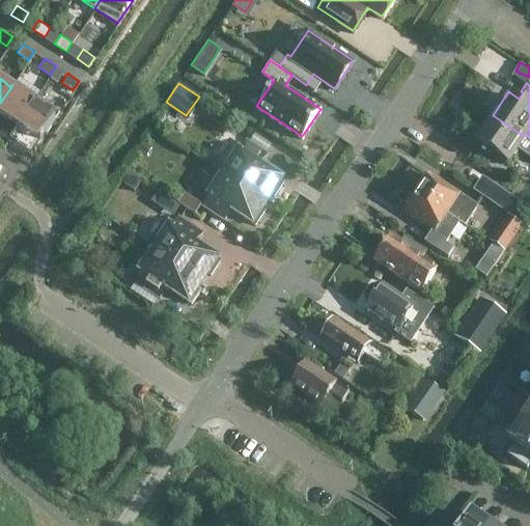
[(0,133),(7,138),(32,103),(34,99),(33,99),(32,102),(12,84),(10,88),(0,103),(0,133)]
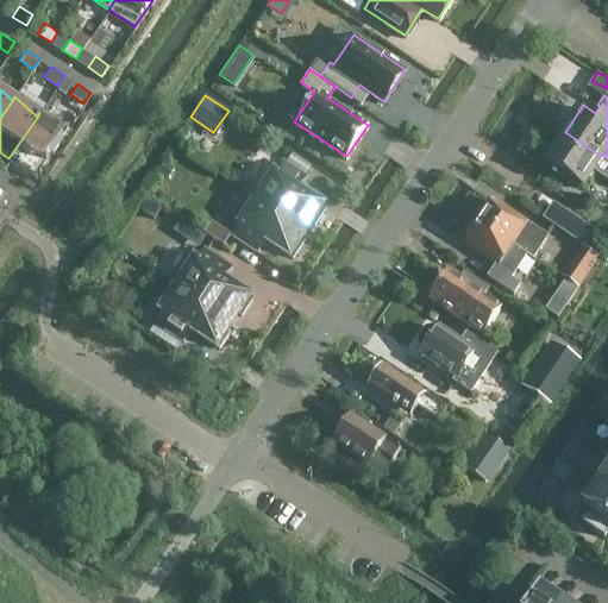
[(35,176),(62,134),(63,133),(39,113),(37,118),(8,158),(33,175),(35,176)]
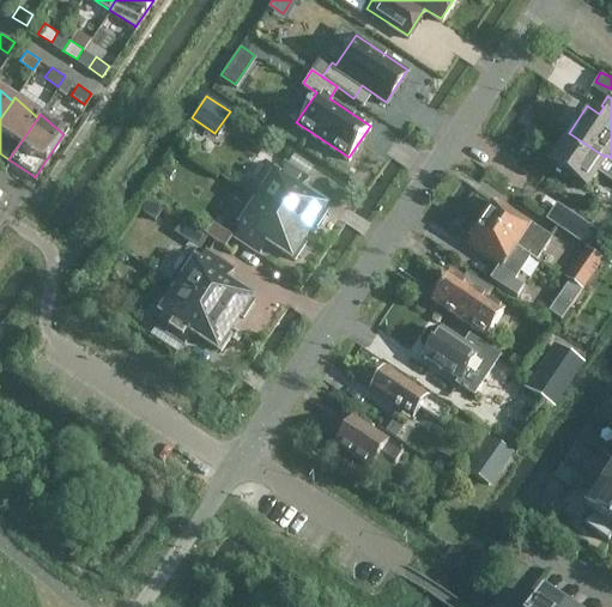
[(611,158),(606,155),(605,157),(569,133),(550,161),(555,164),(553,165),(564,173),(565,171),(586,184),(595,171),(606,178),(611,169),(611,158)]
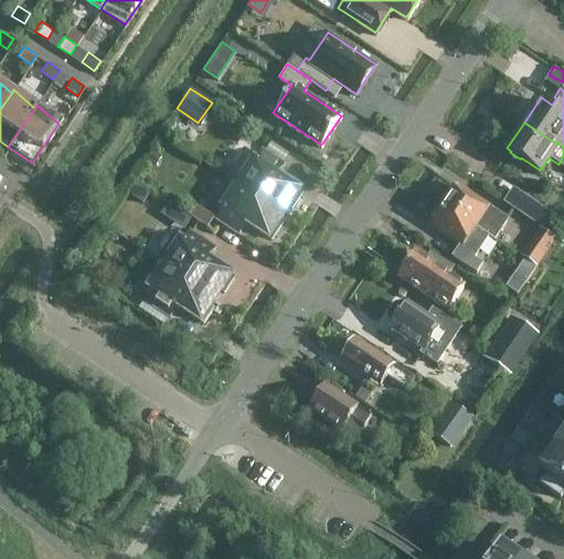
[(248,156),(233,179),(283,212),(288,203),(291,205),(291,204),(300,191),(297,189),(276,174),(283,163),(261,149),(254,160),(248,156)]
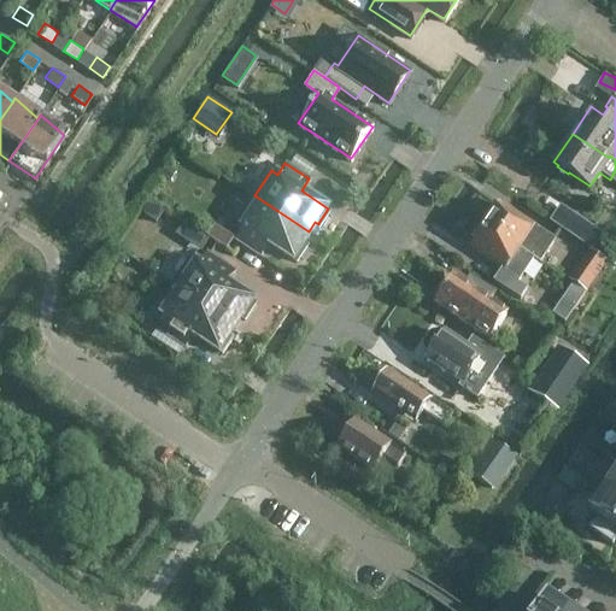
[(309,231),(254,195),(238,221),(244,224),(236,236),(260,252),(268,240),(292,256),(295,258),(306,244),(306,242),(305,242),(303,240),(309,231)]
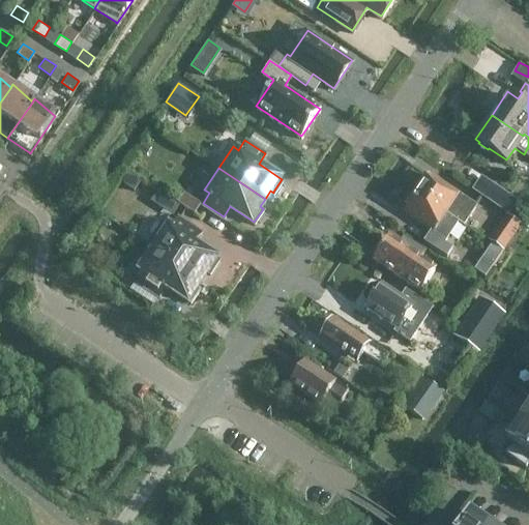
[(482,170),(473,184),(509,209),(520,196),(482,170)]
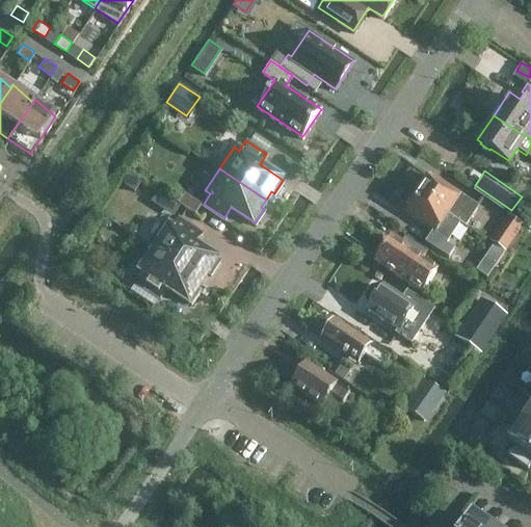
[(476,204),(459,192),(429,173),(418,190),(448,211),(447,212),(463,222),(476,204)]
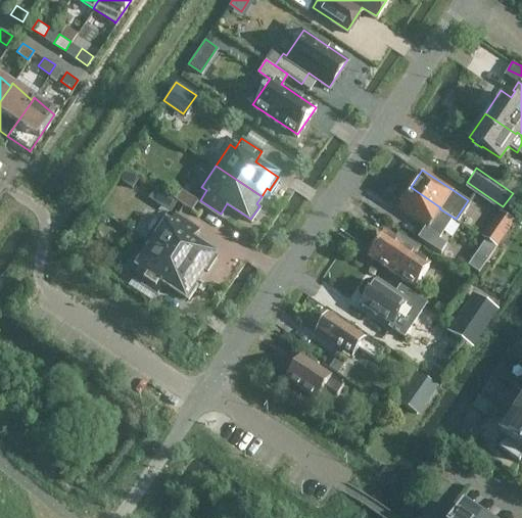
[(456,219),(439,208),(440,207),(411,187),(398,205),(440,233),(451,217),(459,223),(460,222),(456,219)]
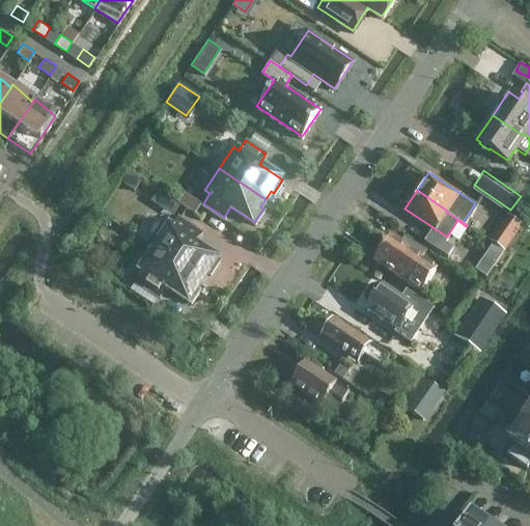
[(162,221),(148,242),(201,277),(206,270),(210,272),(219,258),(216,256),(194,242),(201,231),(176,216),(170,226),(162,221)]
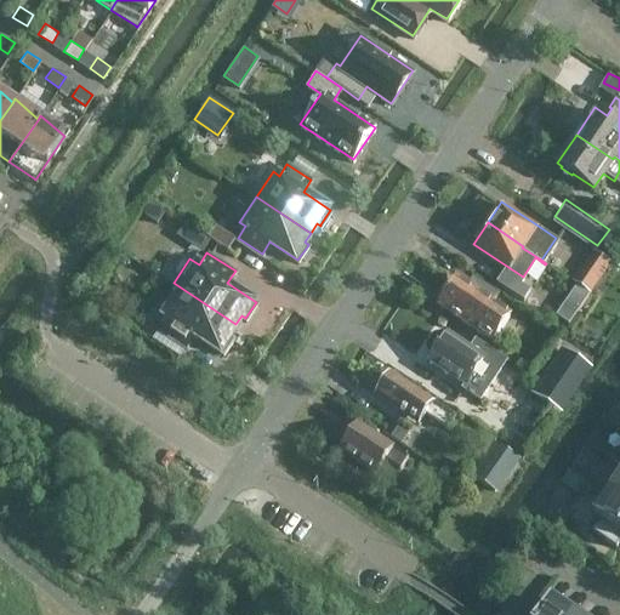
[(482,317),(493,301),(455,277),(438,303),(489,337),(496,326),(482,317)]
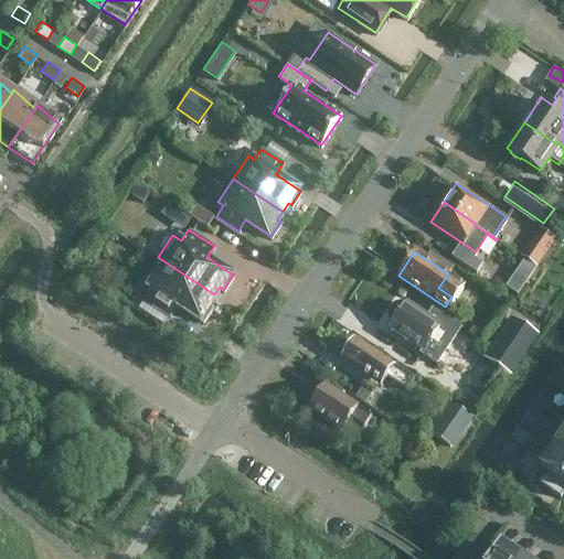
[(214,294),(158,257),(165,262),(149,286),(150,286),(144,297),(151,302),(169,314),(177,303),(203,320),(212,305),(209,303),(214,294)]
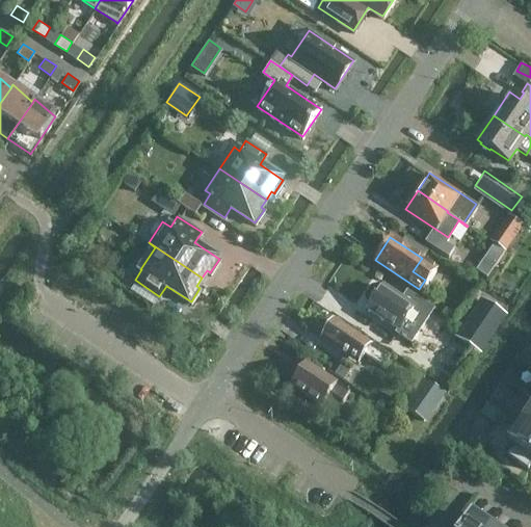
[(498,265),(507,252),(493,242),(484,256),(498,265)]
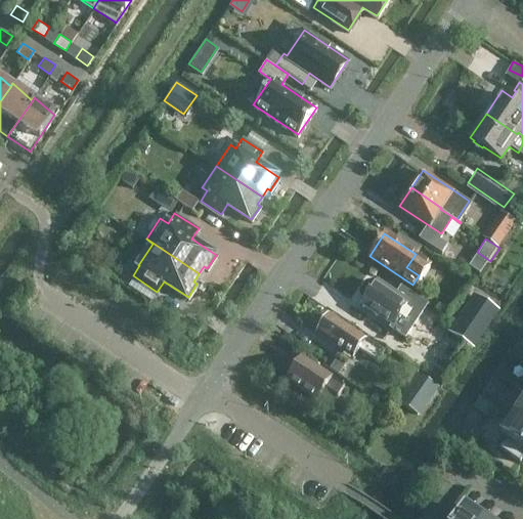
[(407,319),(422,298),(422,297),(408,288),(403,296),(378,279),(361,303),(392,323),(399,313),(407,319)]
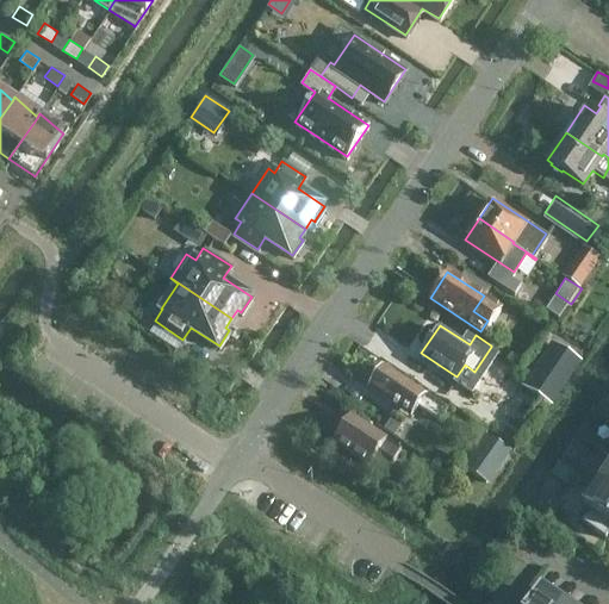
[(443,405),(383,363),(368,385),(398,406),(405,396),(436,417),(443,405)]
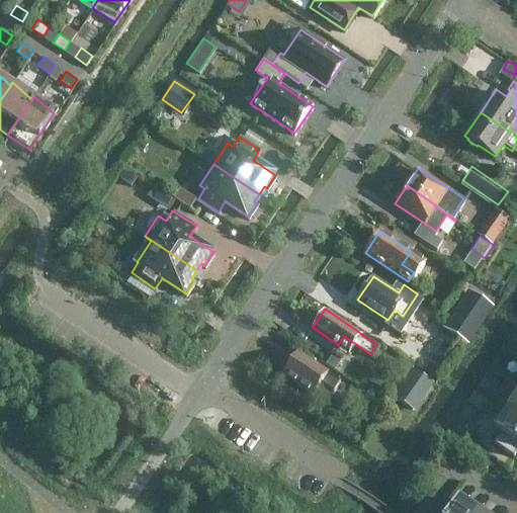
[(339,378),(313,361),(315,357),(309,352),(306,356),(297,351),(290,361),(286,361),(283,366),(284,370),(282,373),(313,393),(321,380),(333,389),(339,378)]
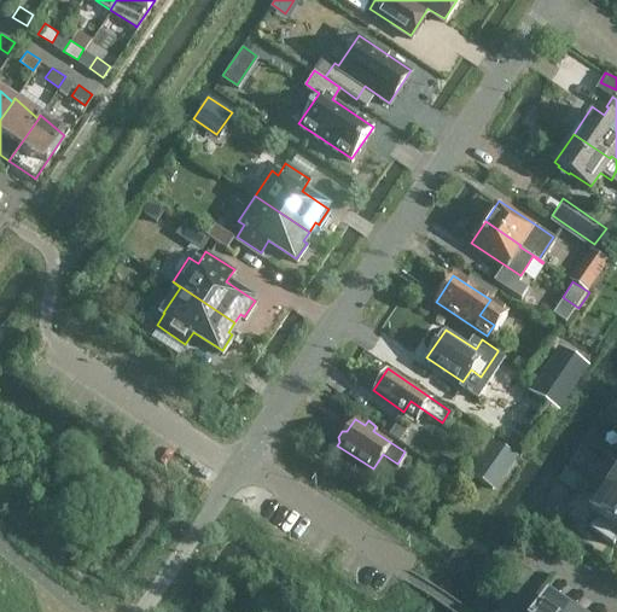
[(492,485),(513,452),(490,436),(467,470),(492,485)]
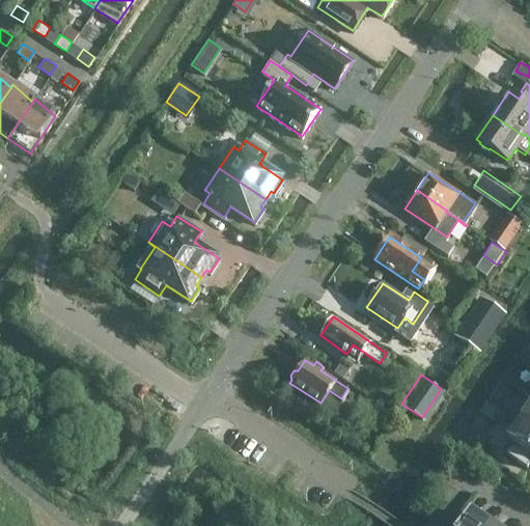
[(529,423),(522,418),(508,438),(514,443),(506,452),(526,465),(529,455),(529,423)]
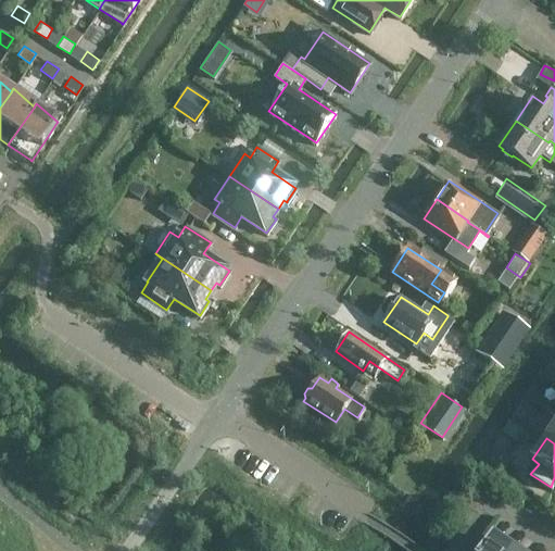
[(511,550),(513,550),(491,536),(480,550),(511,550)]
